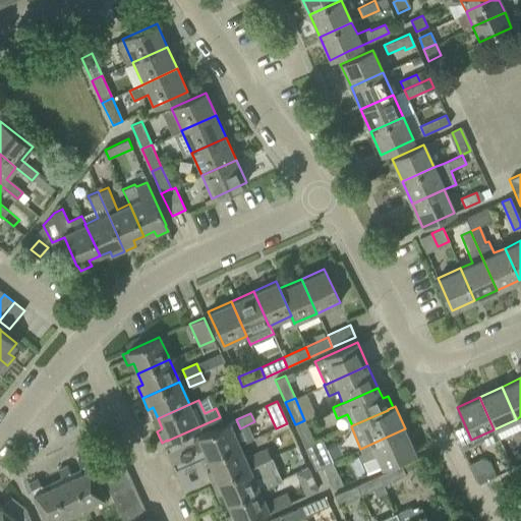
[(295,424),(305,447),(314,443),(304,420),(295,424)]
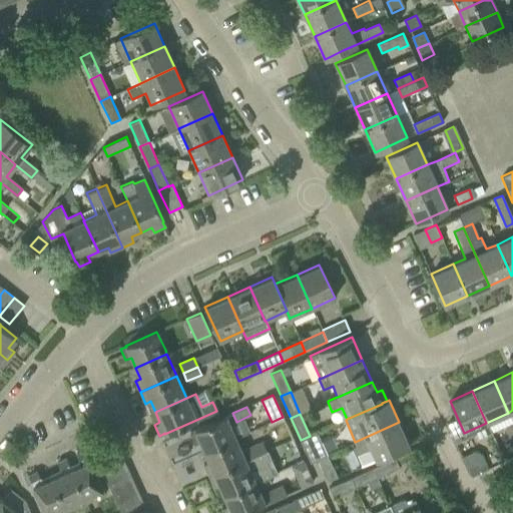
[(199,442),(203,452),(235,438),(225,416),(216,420),(194,430),(194,431),(189,433),(194,444),(199,442)]
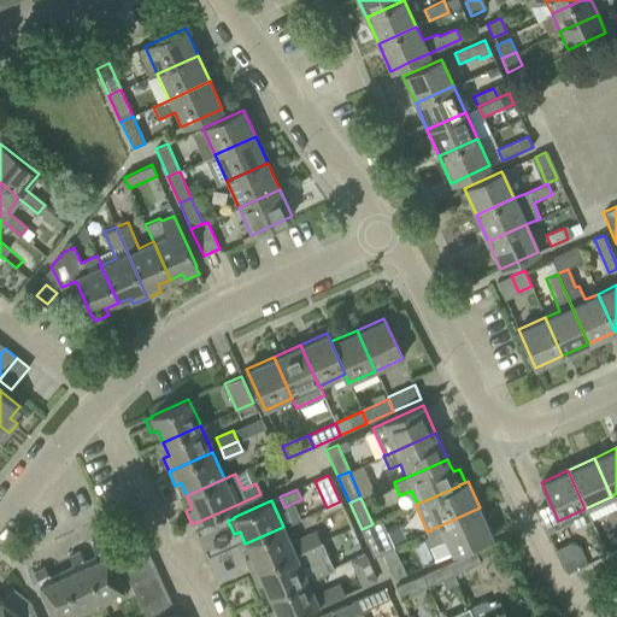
[(480,507),(427,532),(434,546),(429,547),(434,560),(434,562),(451,553),(463,548),(492,535),(480,507)]
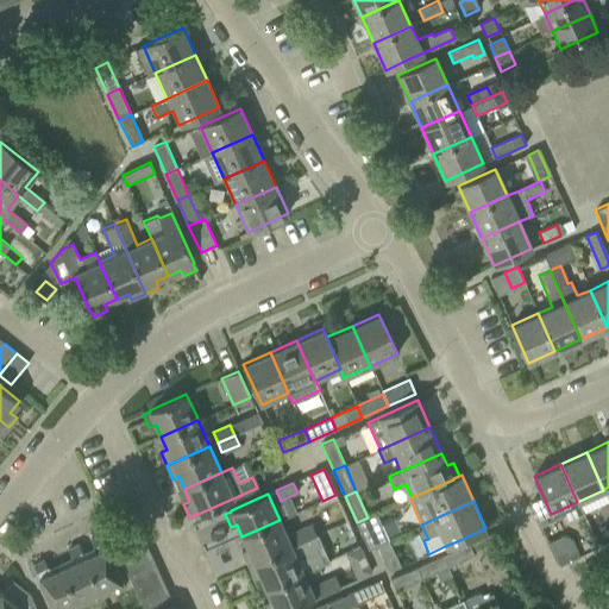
[(608,525),(608,502),(598,507),(607,526),(608,525)]
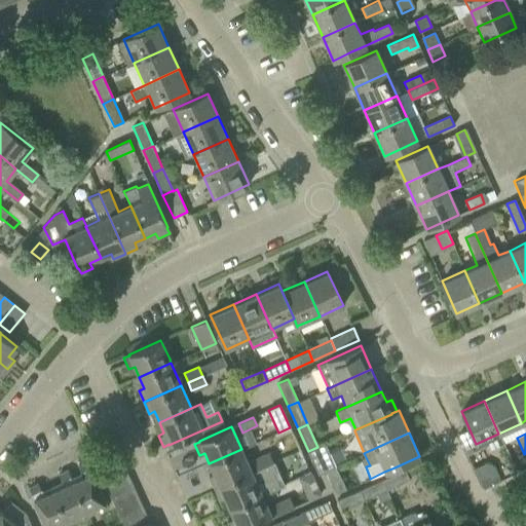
[(318,474),(326,471),(335,466),(325,444),(317,447),(308,451),(318,474)]
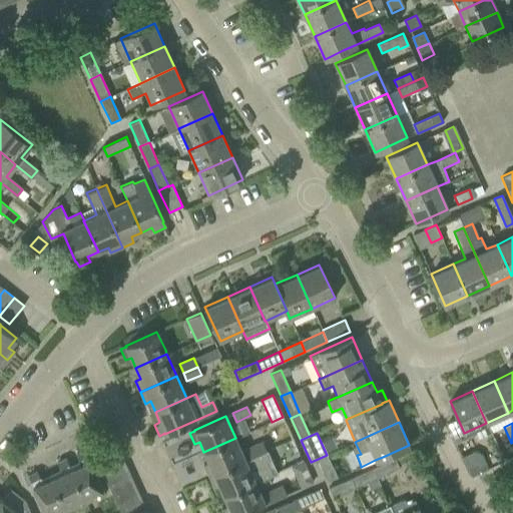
[(203,465),(208,476),(251,457),(266,450),(262,441),(248,447),(240,450),(235,438),(203,452),(208,462),(203,465)]
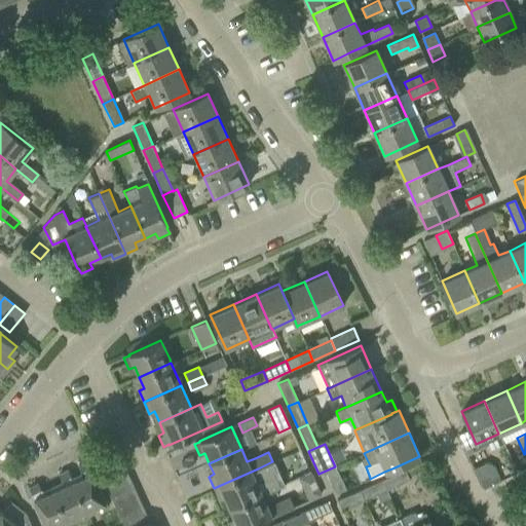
[(99,471),(104,482),(126,472),(121,460),(99,471)]
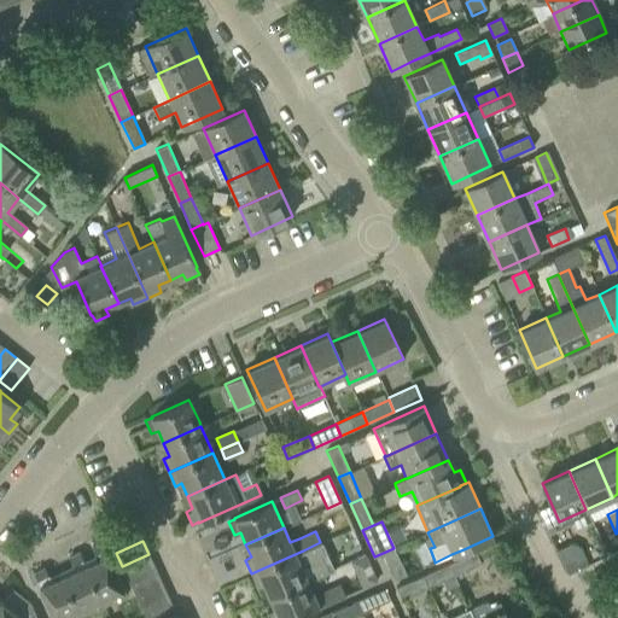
[(34,573),(40,587),(39,587),(53,617),(58,617),(68,613),(69,617),(75,617),(88,612),(85,606),(99,600),(101,606),(111,602),(108,595),(123,589),(101,542),(91,547),(94,555),(82,560),(79,553),(69,558),(73,565),(47,576),(45,569),(34,573)]
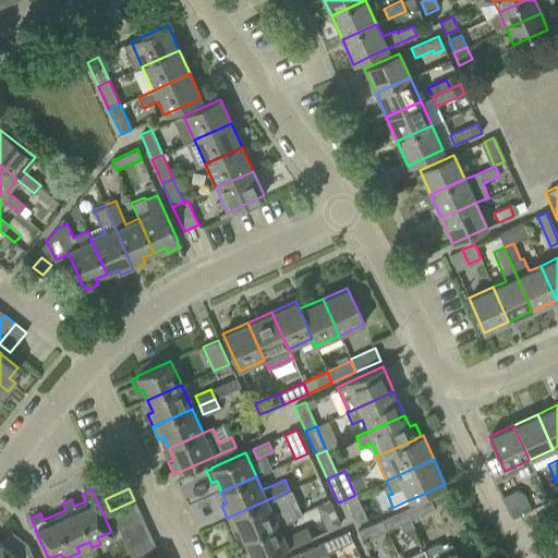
[(238,528),(243,540),(277,523),(273,512),(270,509),(278,506),(293,500),(289,489),(274,497),(227,518),(232,530),(238,528)]
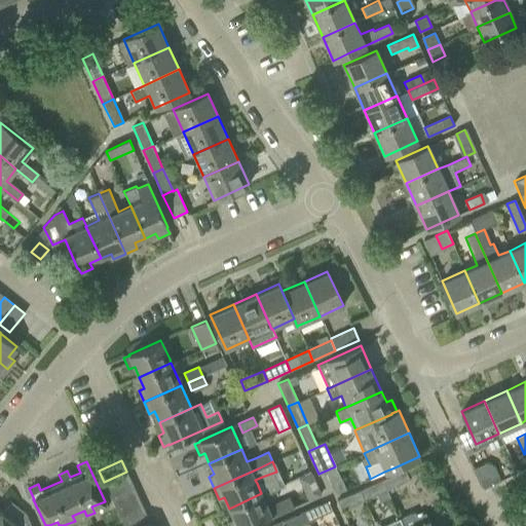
[(485,462),(474,467),(483,488),(500,481),(493,466),(485,462)]
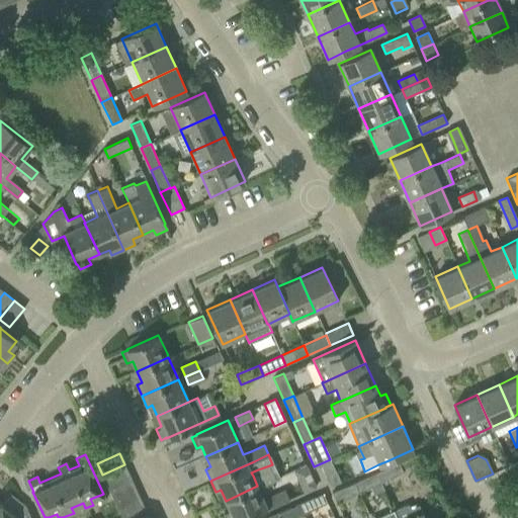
[(330,459),(321,463),(331,486),(341,482),(330,459)]
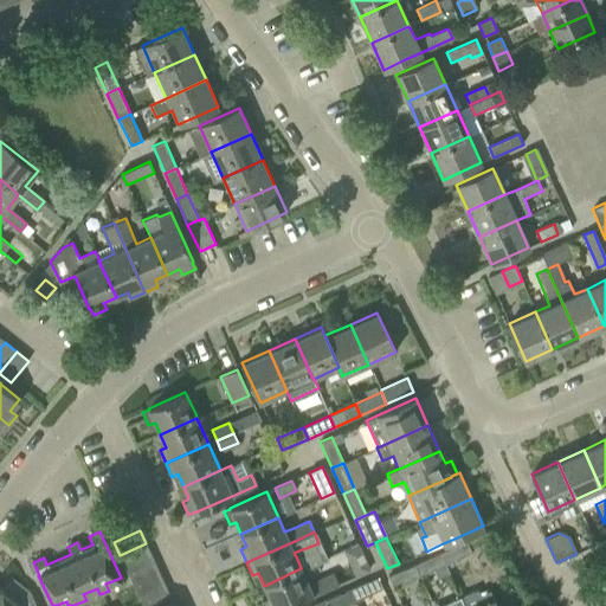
[(466,541),(440,553),(445,565),(472,552),(466,541)]
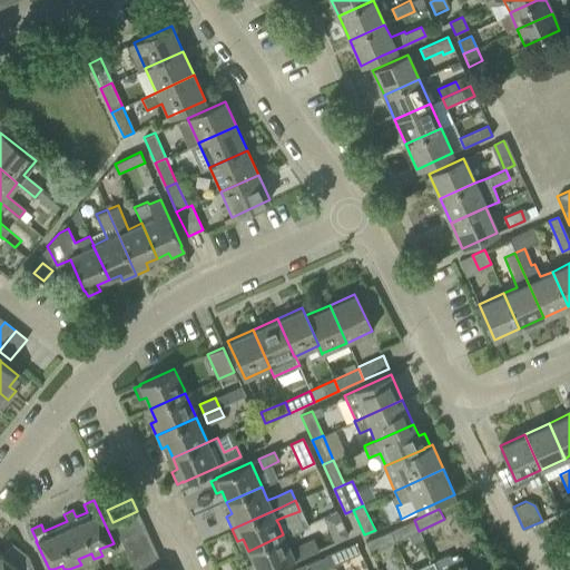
[(112,522),(118,534),(143,523),(137,511),(112,522)]
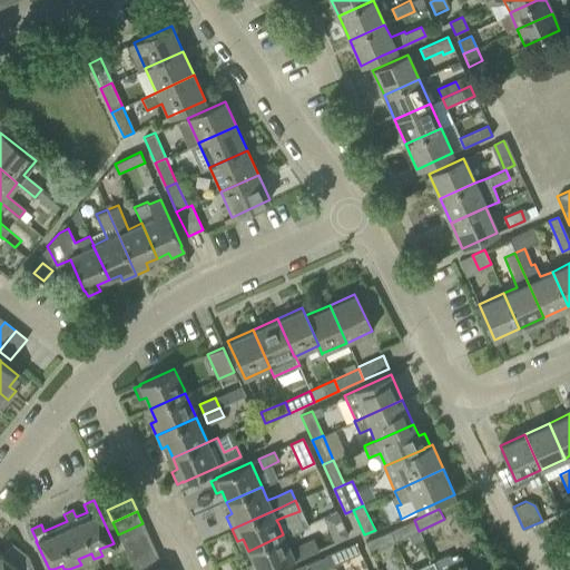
[(414,520),(390,531),(394,542),(419,531),(414,520)]
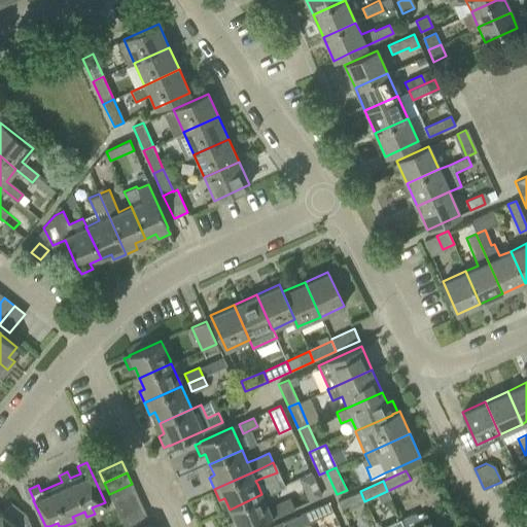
[(109,494),(114,505),(137,495),(132,484),(109,494)]
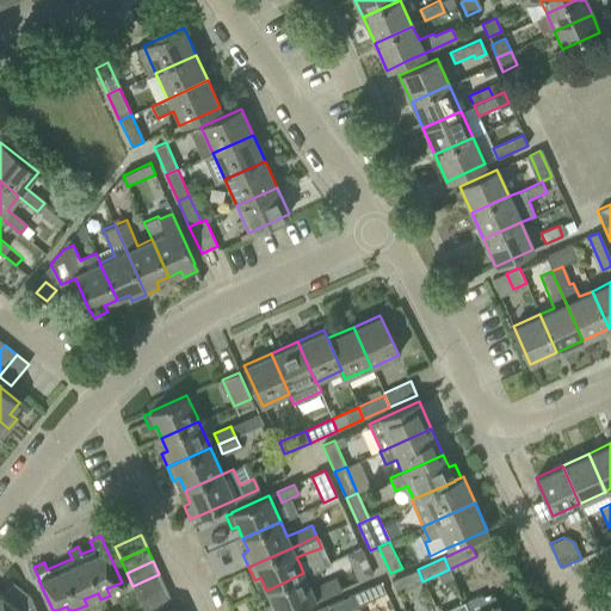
[(423,581),(418,569),(392,581),(396,593),(423,581)]
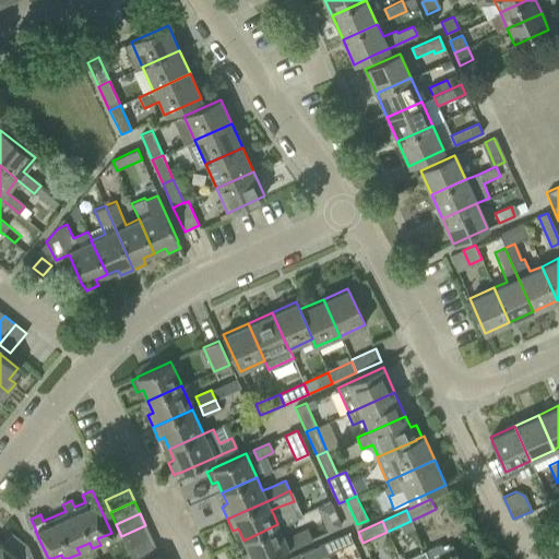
[(277,524),(244,540),(249,551),(242,554),(245,558),(265,558),(312,538),(308,528),(284,539),(277,524)]
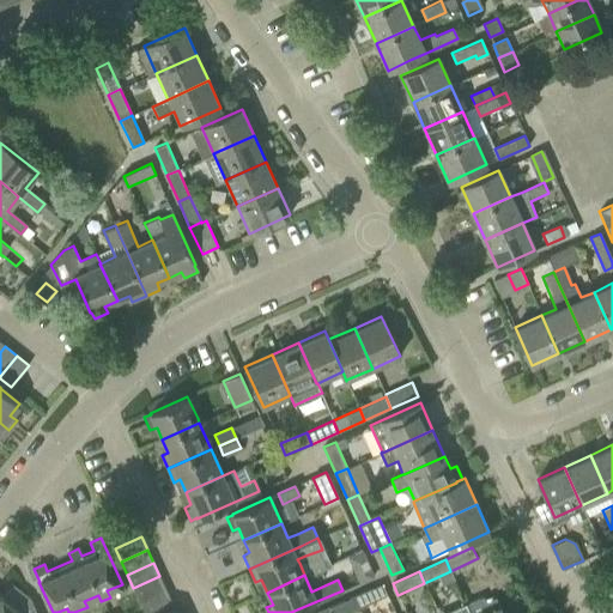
[(133,588),(139,601),(165,588),(159,576),(133,588)]
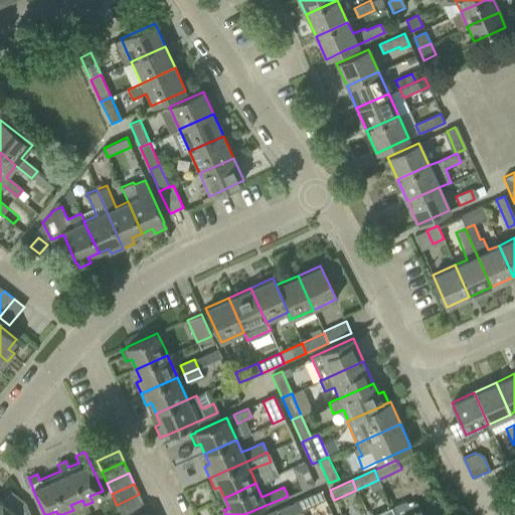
[(0,514),(30,514),(24,502),(11,491),(2,502),(0,500),(0,514)]
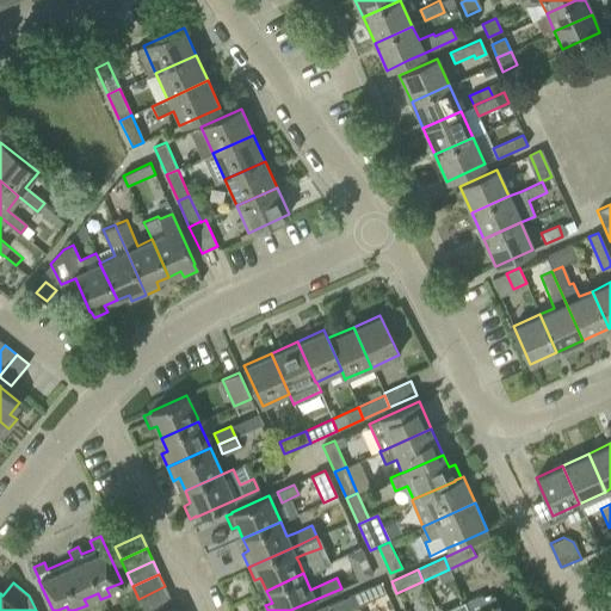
[(381,582),(353,594),(359,605),(386,593),(381,582)]
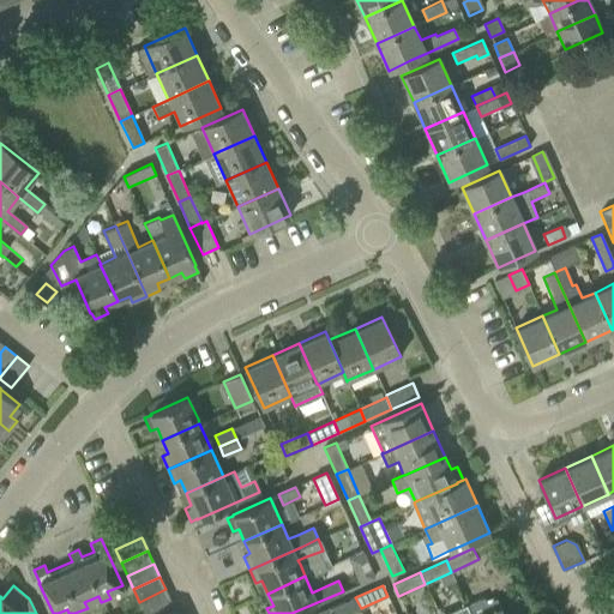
[(166,589),(139,602),(144,613),(146,613),(172,603),(166,589)]
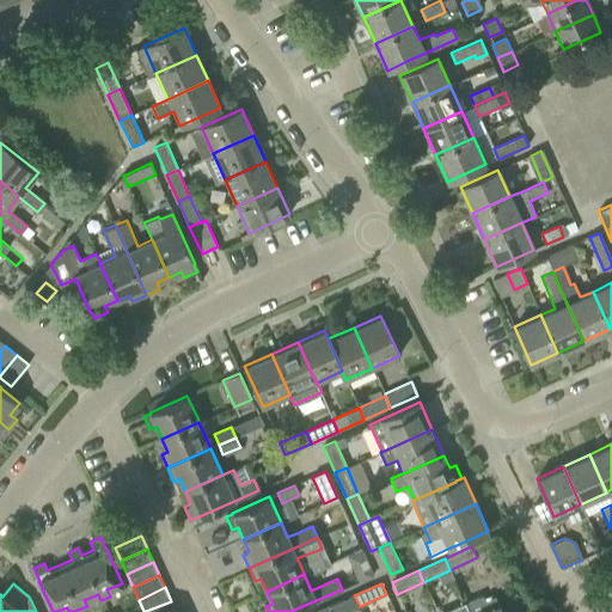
[(354,595),(328,606),(330,611),(346,611),(360,606),(354,595)]
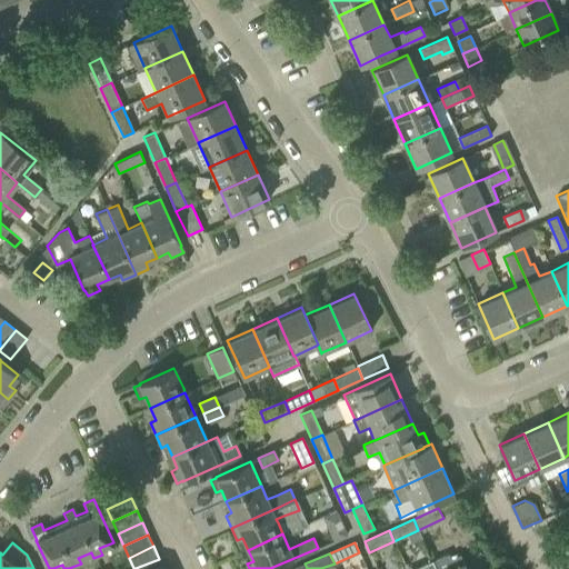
[(431,560),(435,568),(466,568),(459,555),(450,559),(448,553),(431,560)]
